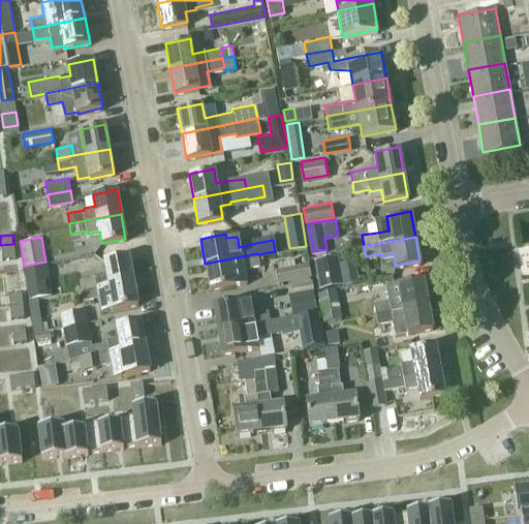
[(13,244),(0,245),(1,254),(14,252),(13,244)]
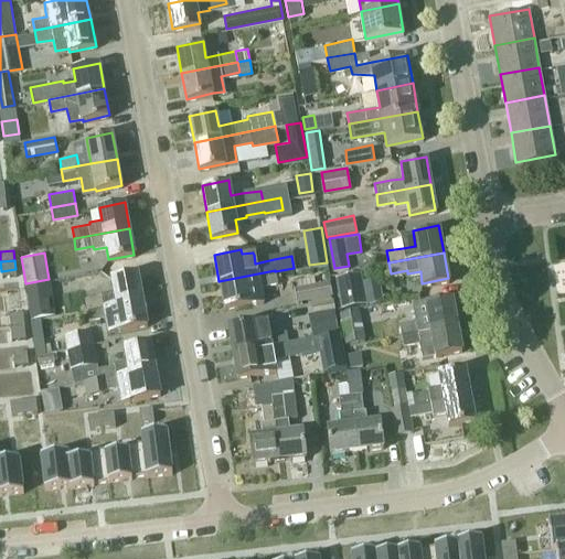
[(275,270),(219,281),(224,308),(251,302),(265,299),(262,285),(277,281),(275,271),(275,270)]
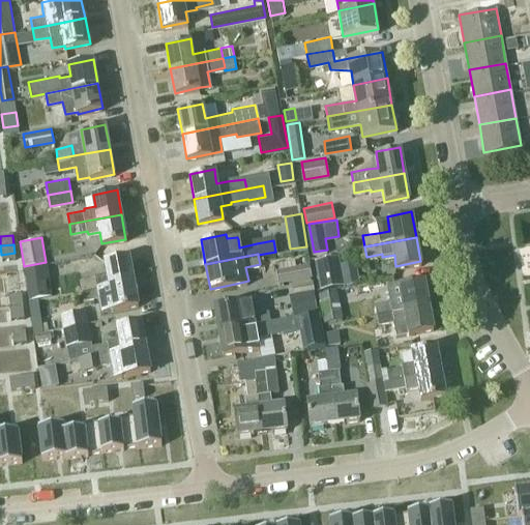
[(95,276),(80,280),(81,290),(109,285),(133,281),(128,255),(105,260),(107,271),(95,273),(95,276)]
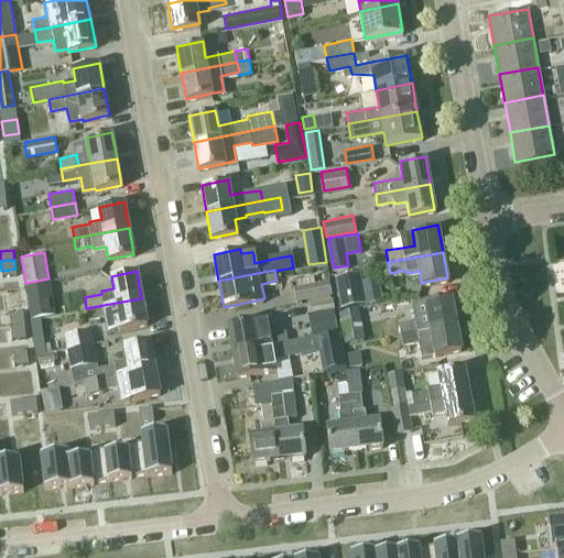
[(366,301),(360,271),(334,275),(339,306),(366,301)]
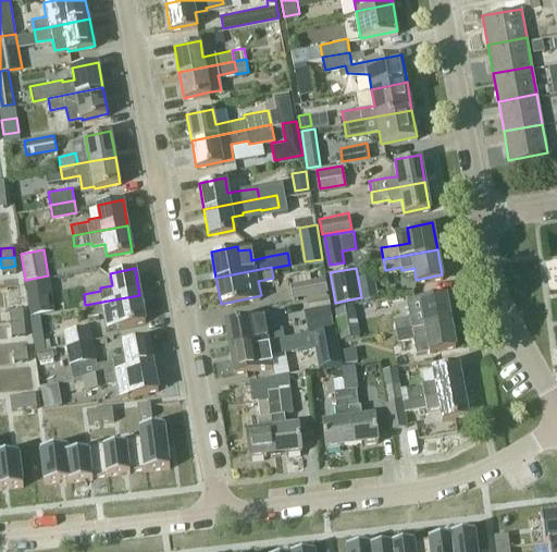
[(53,310),(48,276),(25,280),(29,314),(53,310)]
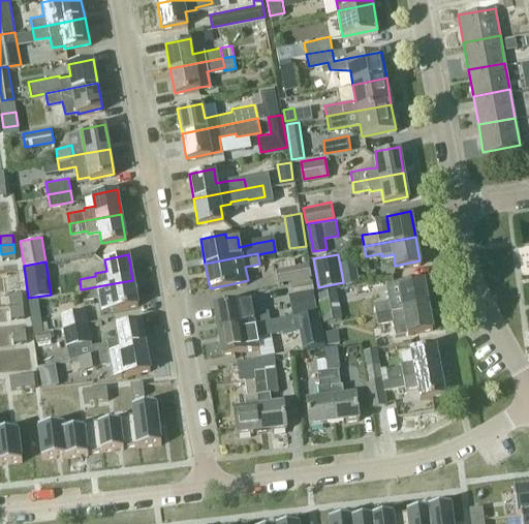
[(311,275),(308,262),(276,268),(278,281),(311,275)]
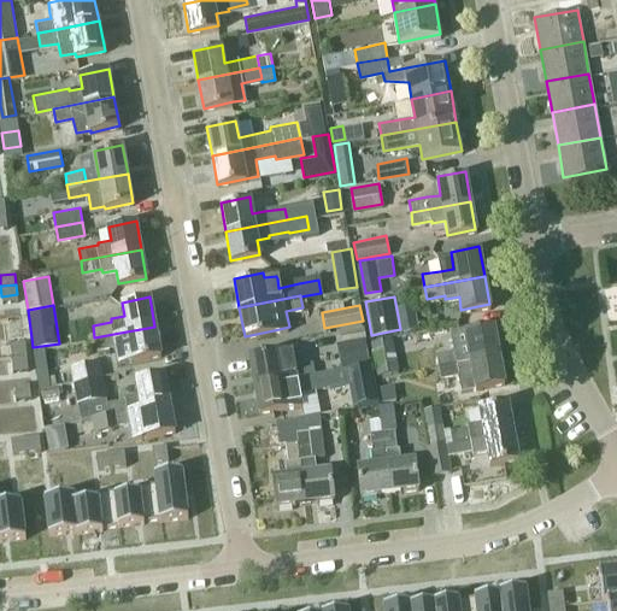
[(436,351),(439,364),(457,360),(457,363),(470,360),(470,358),(499,353),(494,323),(451,330),(454,347),(436,351)]
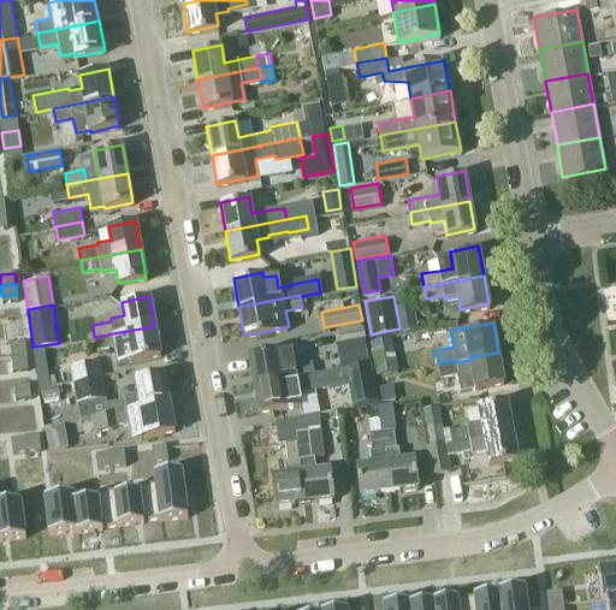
[(126,331),(94,337),(96,349),(116,345),(118,362),(159,354),(154,326),(126,331)]
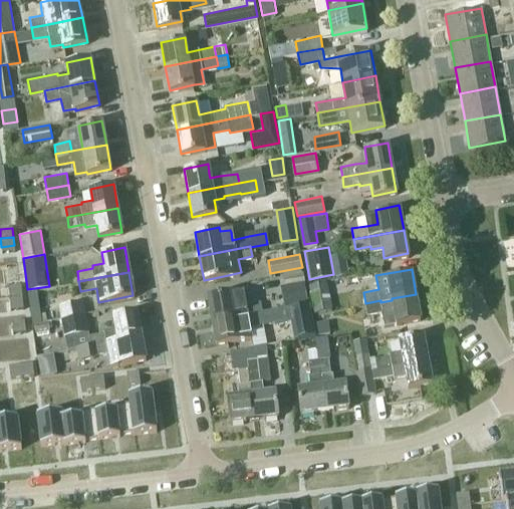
[(303,279),(284,283),(288,304),(307,300),(303,279)]
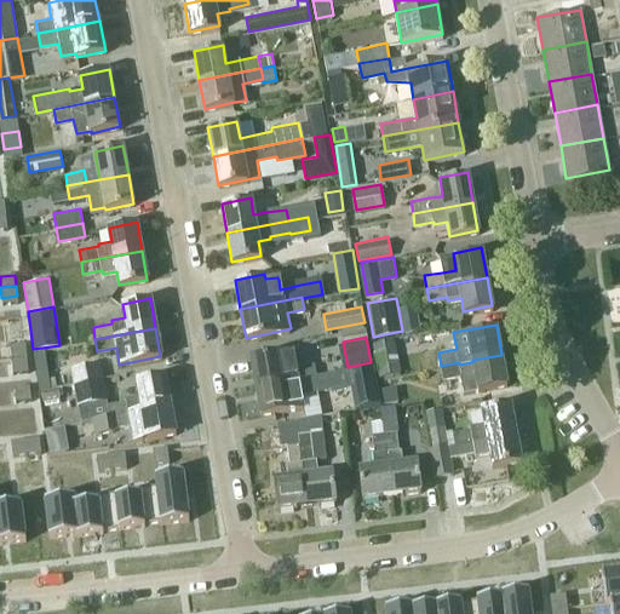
[(401,371),(395,337),(372,342),(378,374),(401,371)]
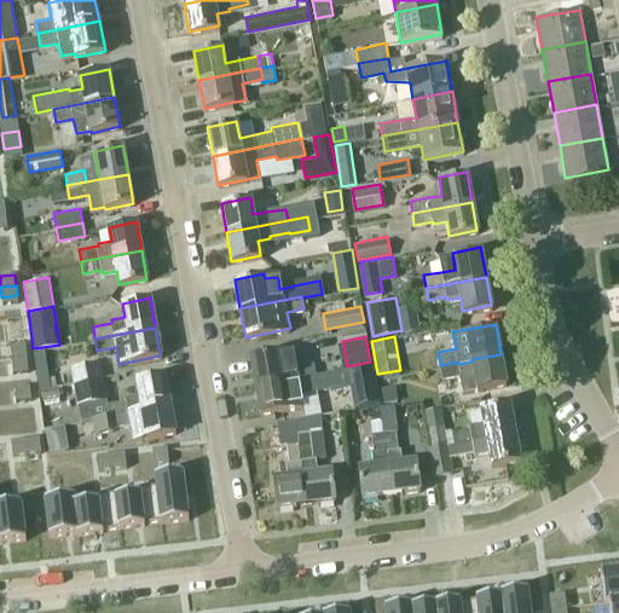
[(25,345),(10,346),(11,357),(27,354),(25,345)]
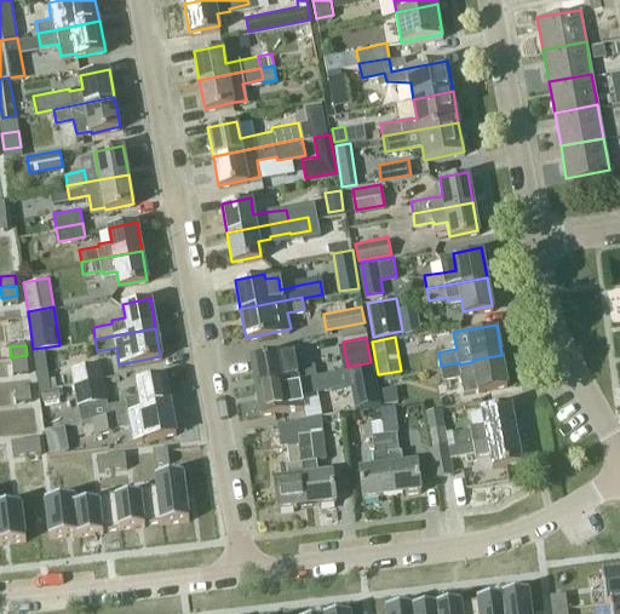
[(39,354),(45,384),(56,382),(49,351),(39,354)]
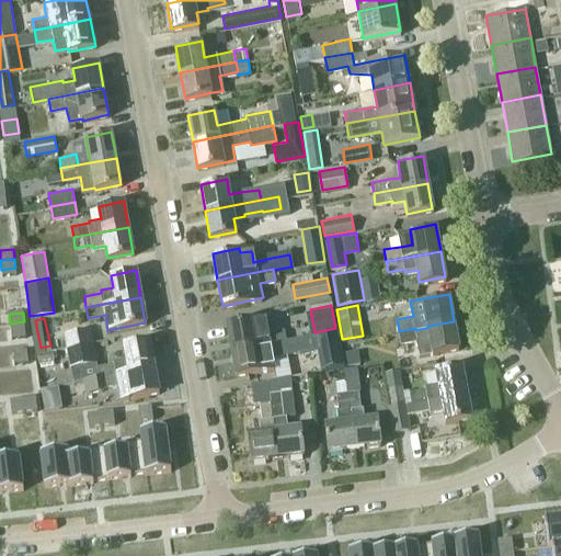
[(230,349),(286,339),(284,328),(266,331),(264,318),(252,320),(252,318),(226,324),(230,349)]
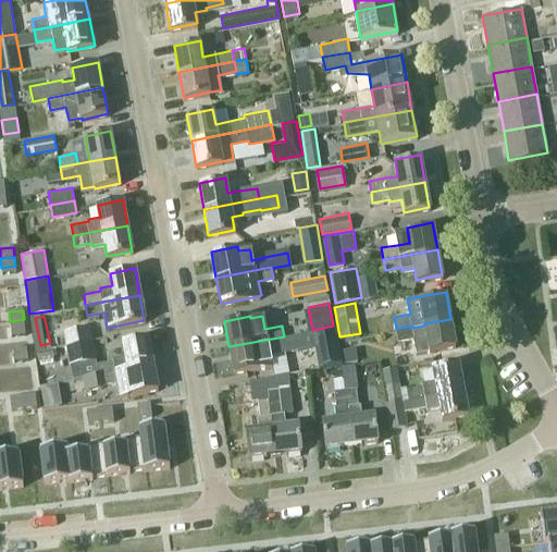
[(24,319),(10,321),(11,330),(25,329),(24,319)]
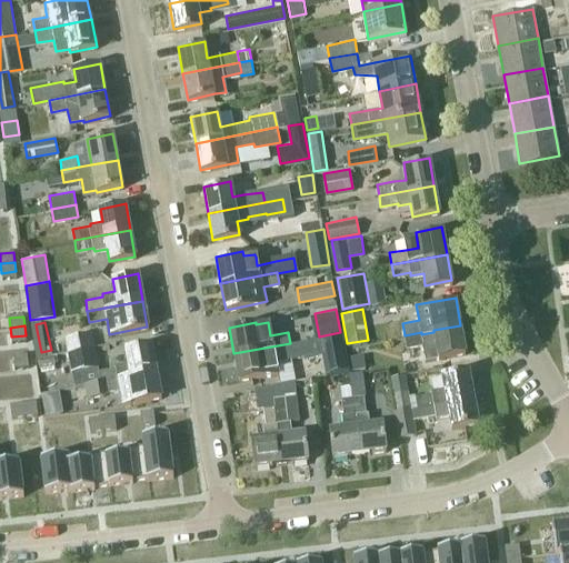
[(426,358),(438,355),(465,350),(460,325),(433,330),(433,332),(421,334),(421,332),(405,335),(407,345),(422,342),(426,358)]
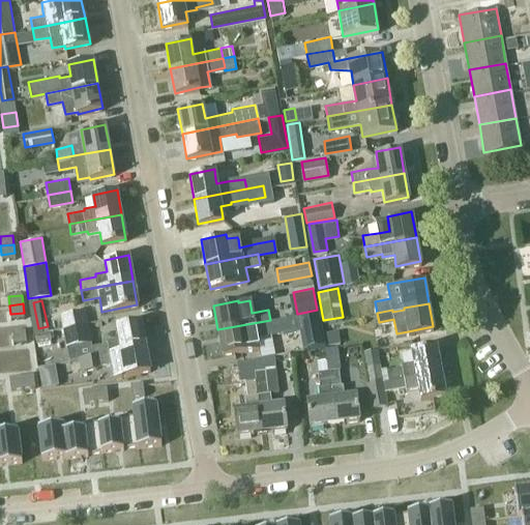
[(60,314),(62,327),(87,322),(85,309),(60,314)]
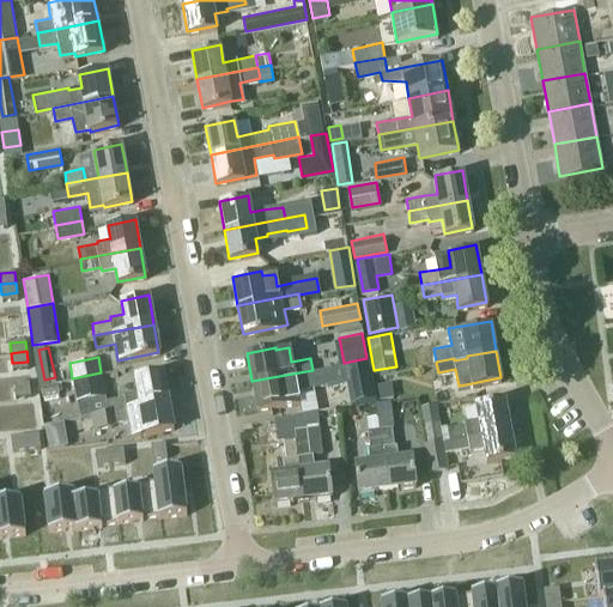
[(376,399),(370,365),(345,370),(351,402),(376,399)]
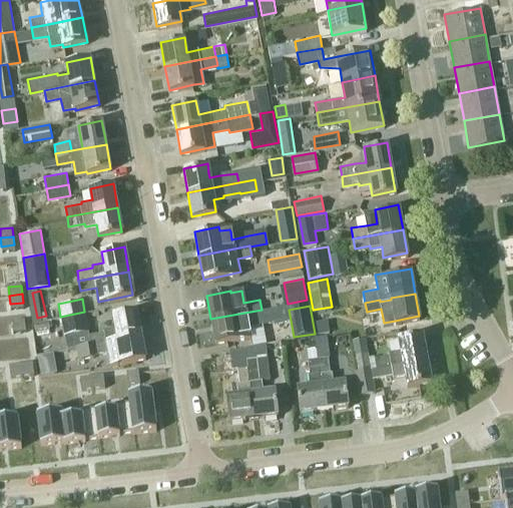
[(262,310),(210,319),(214,343),(239,338),(250,336),(248,322),(264,319),(282,316),(280,307),(262,310)]
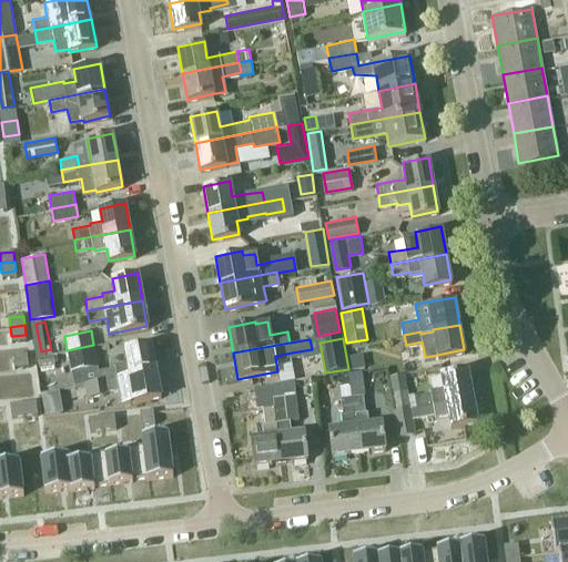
[(98,369),(100,379),(155,369),(151,343),(124,348),(127,361),(114,364),(114,366),(98,369)]
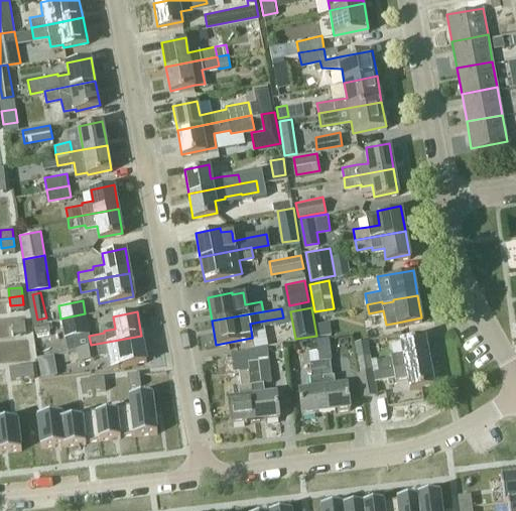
[(88,331),(85,313),(60,318),(63,335),(88,331)]
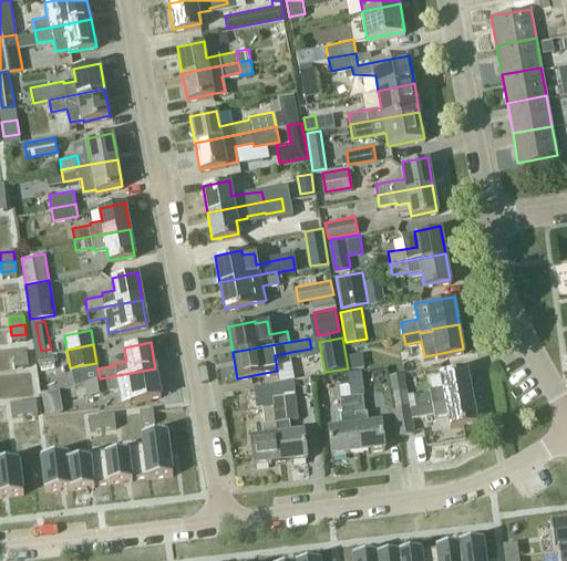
[(27,350),(12,352),(13,361),(28,360),(27,350)]
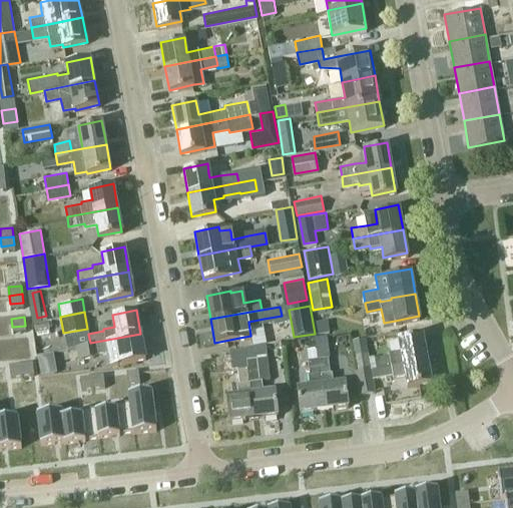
[(317,333),(330,330),(328,318),(315,320),(317,333)]
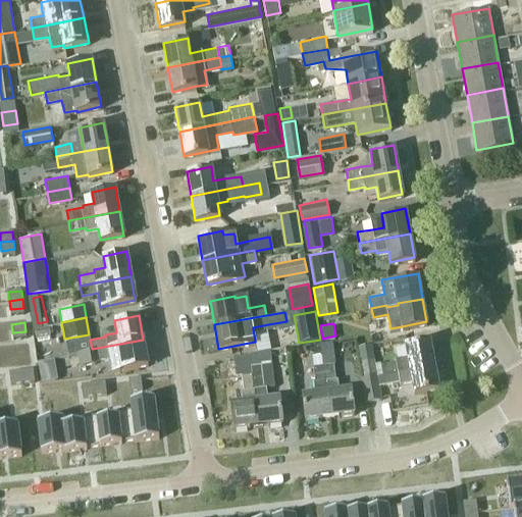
[(37,337),(51,334),(50,325),(35,328),(37,337)]
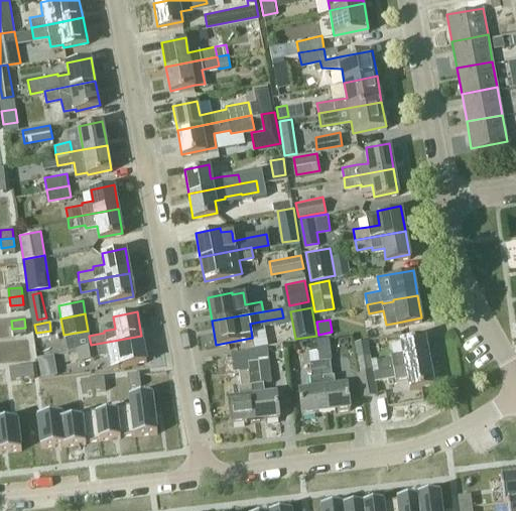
[(391,355),(377,358),(379,368),(429,359),(425,335),(401,339),(403,351),(391,353),(391,355)]
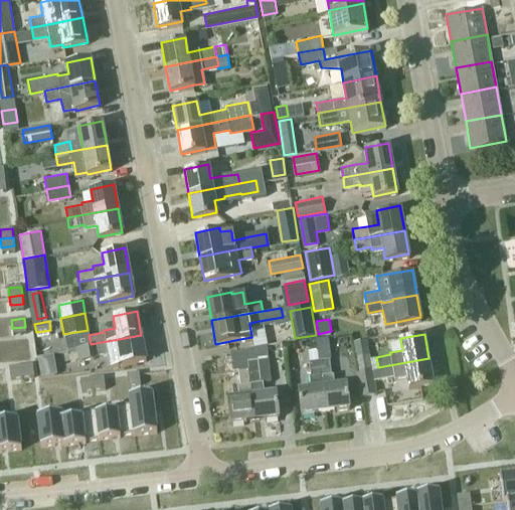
[(145,358),(141,335),(91,344),(77,347),(79,359),(93,356),(93,354),(108,351),(110,365),(145,358)]
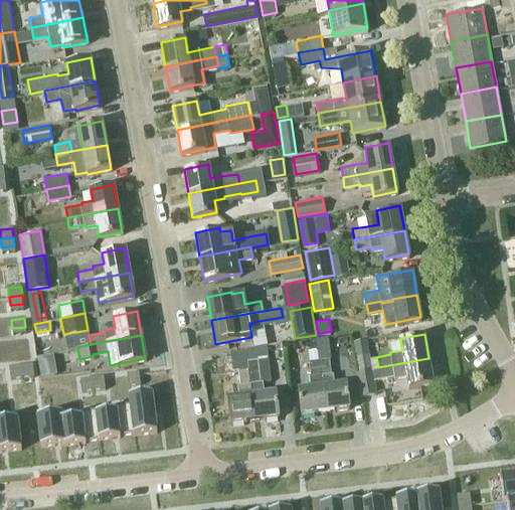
[(328,335),(316,337),(318,346),(329,344),(328,335)]
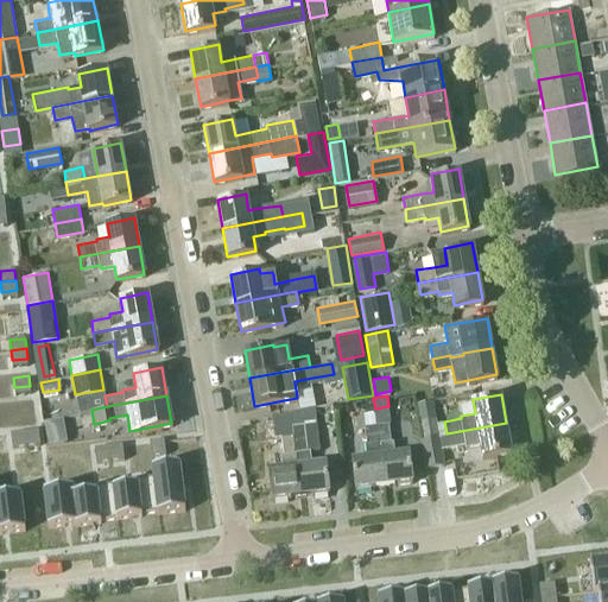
[(314,405),(290,410),(291,411),(292,424),(304,423),(315,422),(314,405)]
